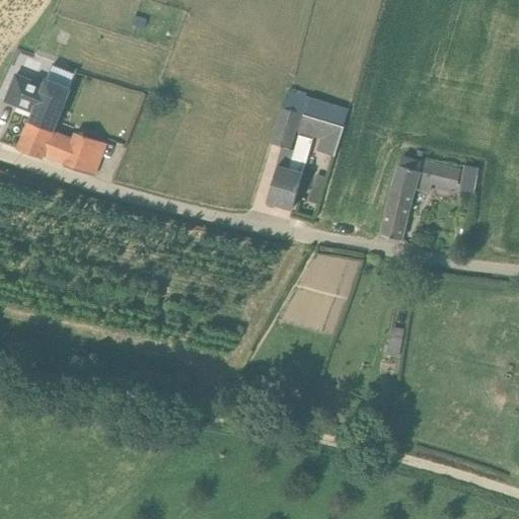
[(50,61),(47,71),(75,79),(78,69),(50,61)]
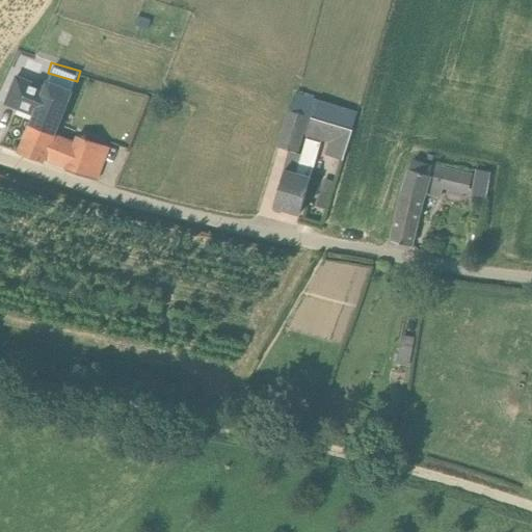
[(53,136),(54,135),(65,105),(72,91),(46,80),(44,87),(15,76),(3,106),(33,116),(29,127),(53,136)]
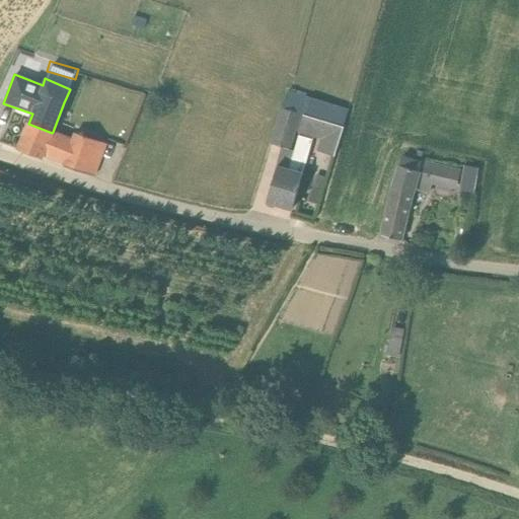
[(272,145),(281,147),(287,149),(287,148),(294,127),(298,114),(285,109),(284,109),(272,145)]
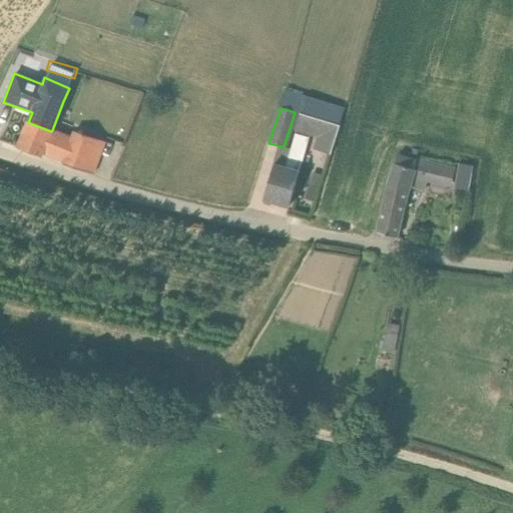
[(340,126),(310,117),(295,112),(291,125),(322,135),(317,151),(331,155),(340,126)]
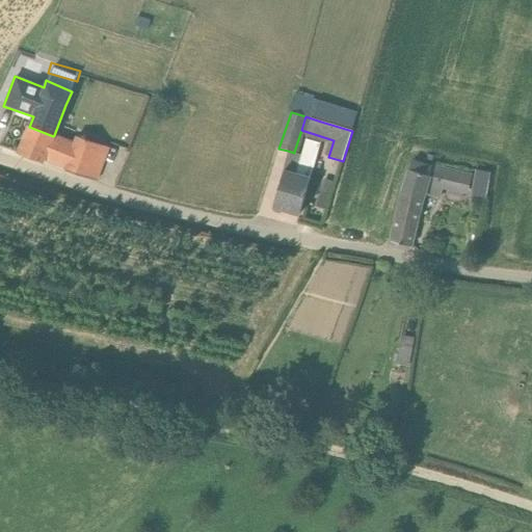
[(65,170),(96,181),(109,148),(77,137),(75,143),(54,135),(53,136),(29,127),(19,154),(42,163),(43,160),(65,169),(65,170)]
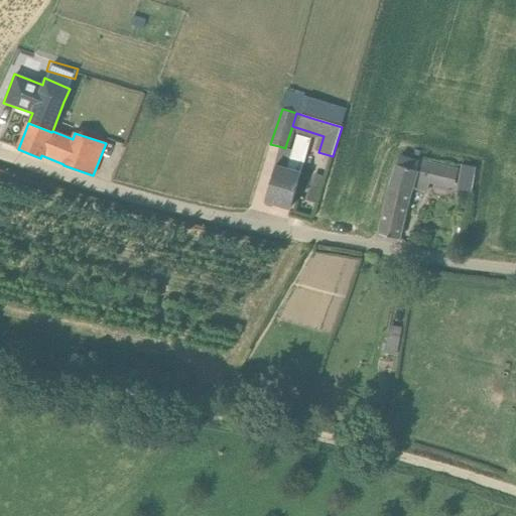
[(275,166),(265,201),(291,208),(310,139),(296,136),(292,149),(285,147),(285,148),(279,146),(273,166),(275,166)]
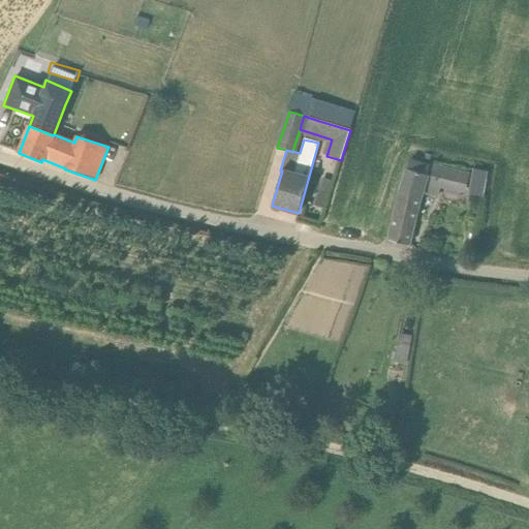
[(408,246),(423,192),(436,196),(440,179),(465,185),(467,176),(409,161),(401,192),(389,240),(408,246)]
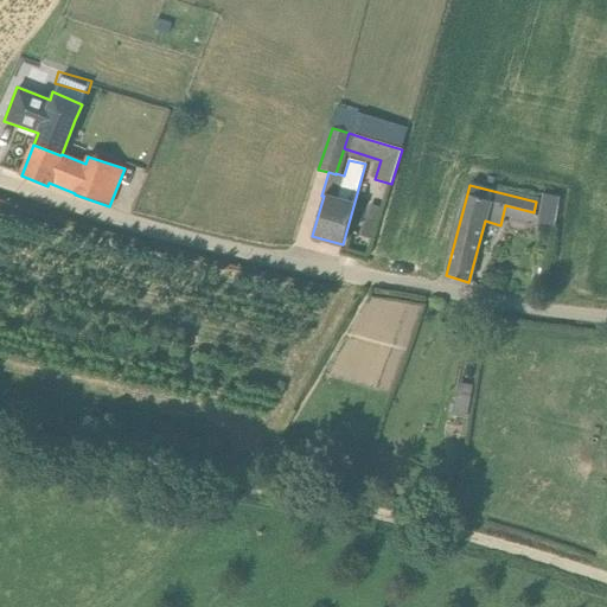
[(540,224),(554,227),(555,227),(560,198),(544,195),(540,224)]
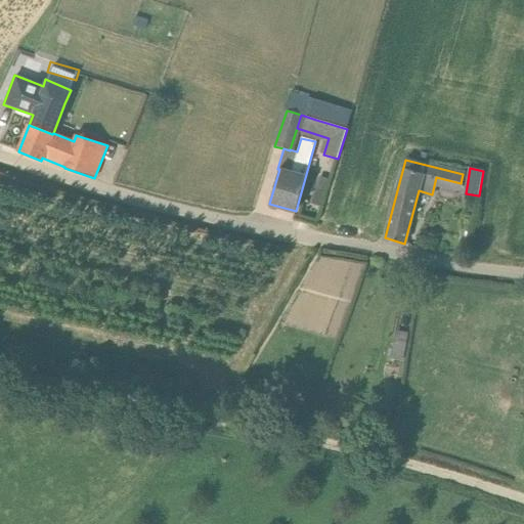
[(330,179),(319,176),(310,205),(320,208),(330,179)]
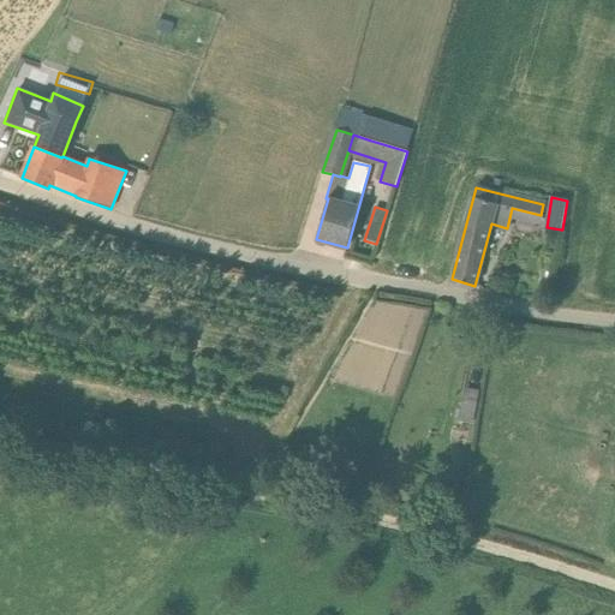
[(479,390),(465,388),(459,421),(473,423),(479,390)]
